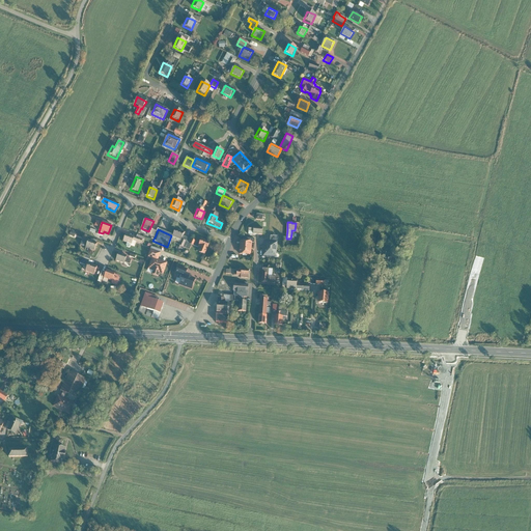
[(172,236),(180,241),(183,236),(184,233),(175,229),(172,236)]
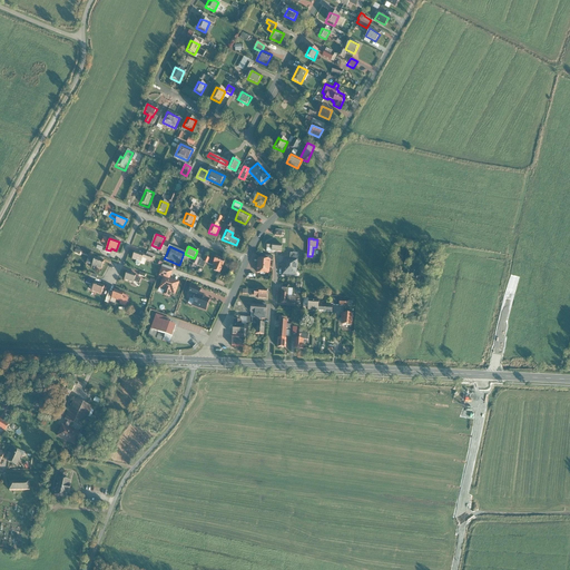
[(135,253),(131,261),(139,264),(141,261),(150,264),(154,257),(146,254),(145,256),(135,253)]
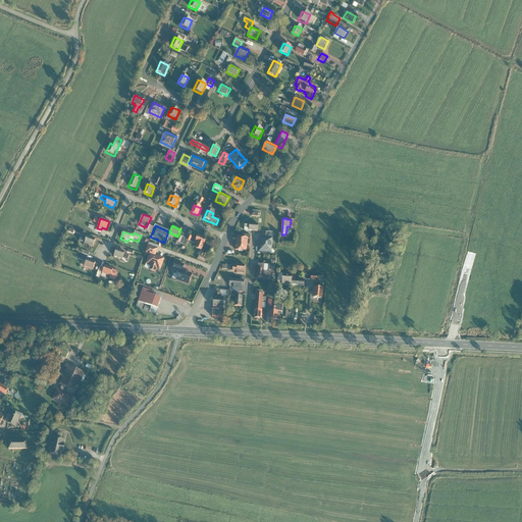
[(188,236),(179,232),(177,237),(175,242),(186,246),(188,241),(186,241),(188,237),(188,236)]
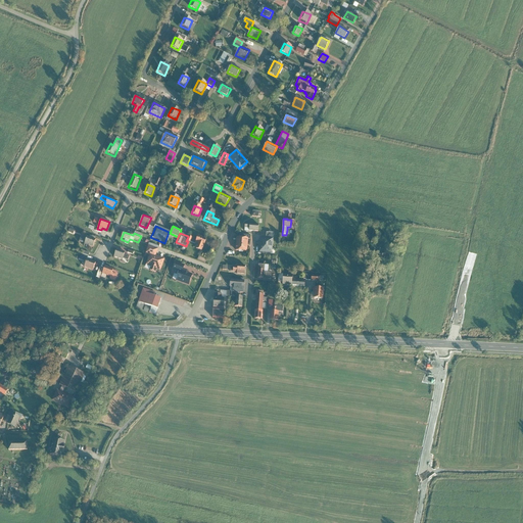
[(201,251),(206,239),(198,236),(195,244),(197,245),(195,249),(201,251)]
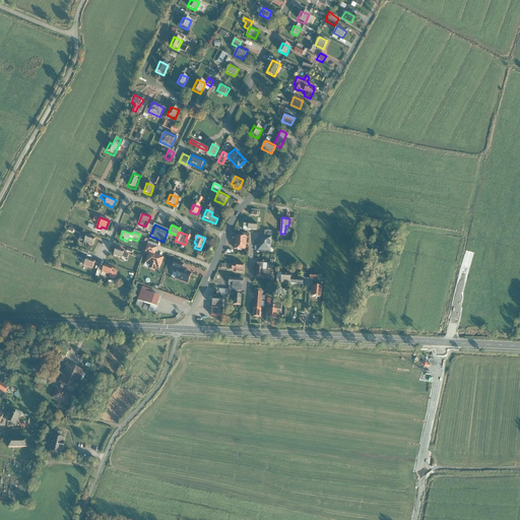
[(82,245),(92,248),(94,241),(79,236),(77,242),(83,244),(82,245)]
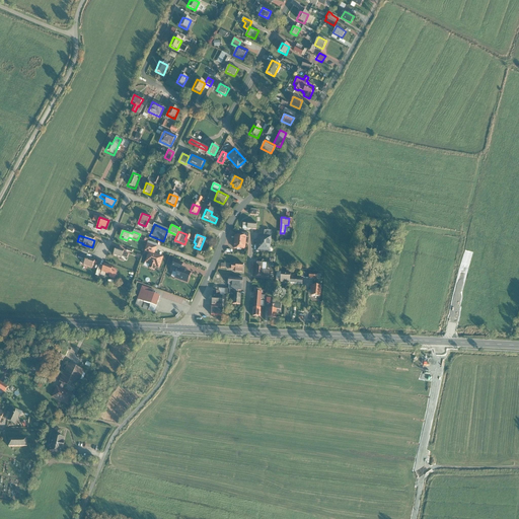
[(245,237),(236,236),(233,236),(232,249),(245,250),(245,237)]
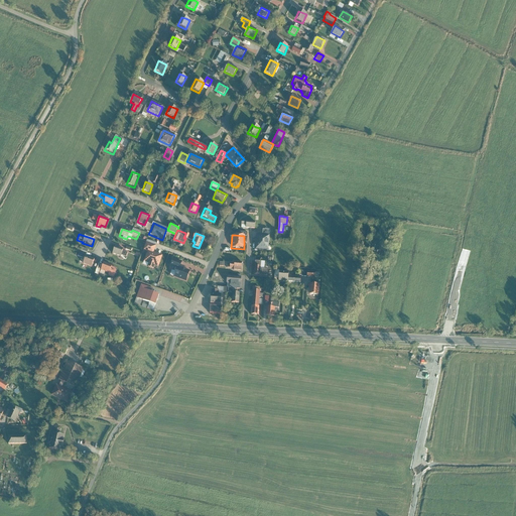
[(262,236),(256,235),(255,249),(268,250),(269,236),(262,236)]
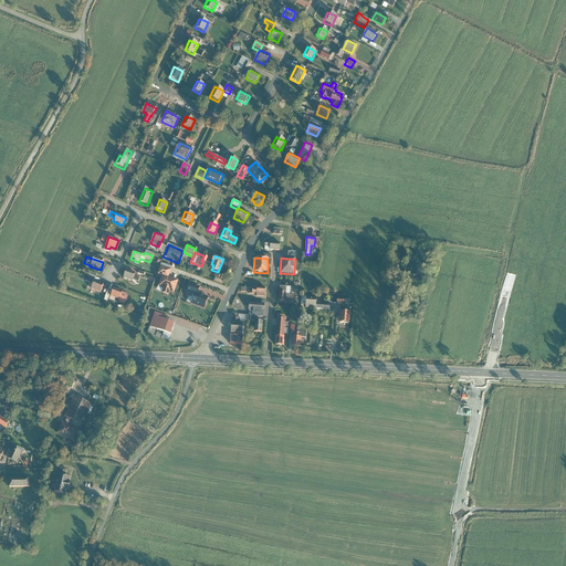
[(168,291),(173,293),(176,282),(167,280),(170,270),(160,266),(156,276),(160,278),(157,287),(163,290),(160,294),(167,296),(168,291)]
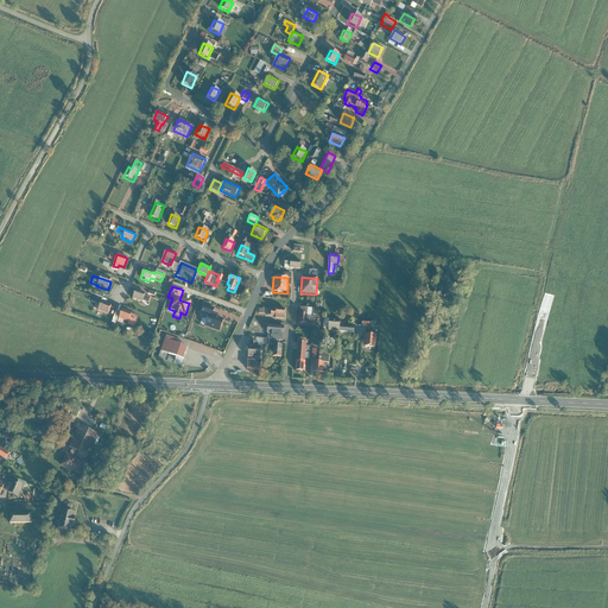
[(133,291),(130,299),(144,305),(147,296),(133,291)]
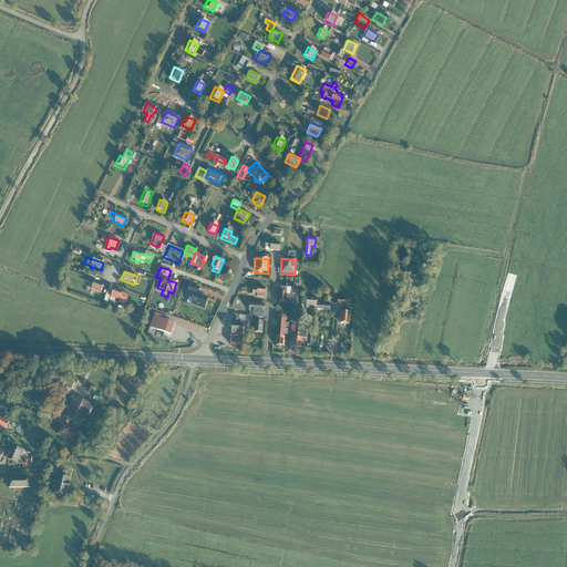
[(100,295),(103,286),(94,282),(96,276),(90,274),(85,284),(92,286),(90,291),(100,295)]
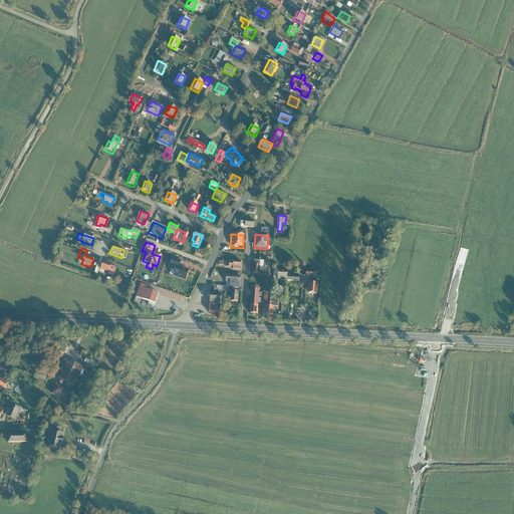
[(253,256),(253,275),(266,275),(266,268),(263,268),(263,261),(259,261),(260,256),(253,256)]
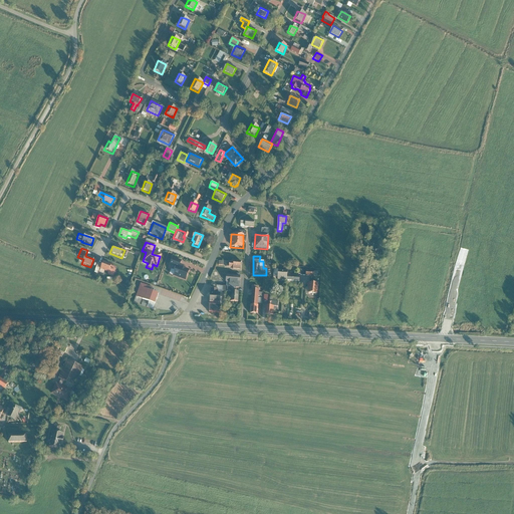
[(241,271),(241,262),(231,261),(231,264),(228,264),(228,268),(232,268),(232,270),(241,271)]
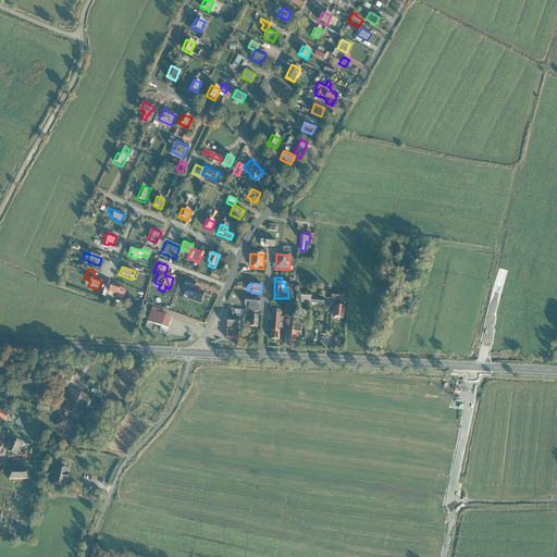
[(112,285),(109,294),(122,299),(125,291),(112,285)]
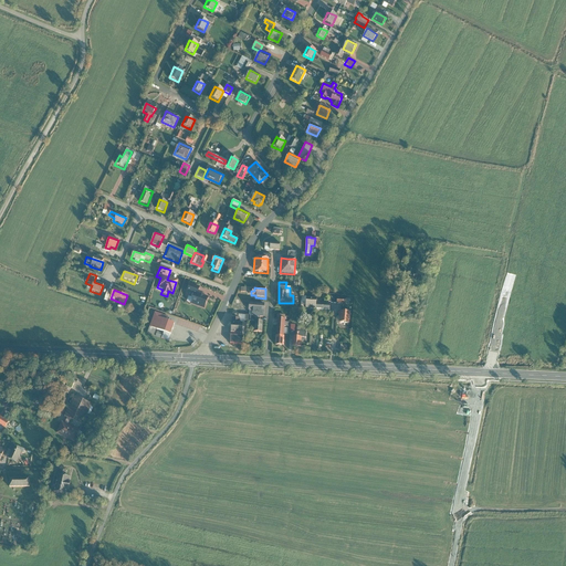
[(194,293),(192,295),(189,305),(205,310),(208,299),(197,294),(194,293)]
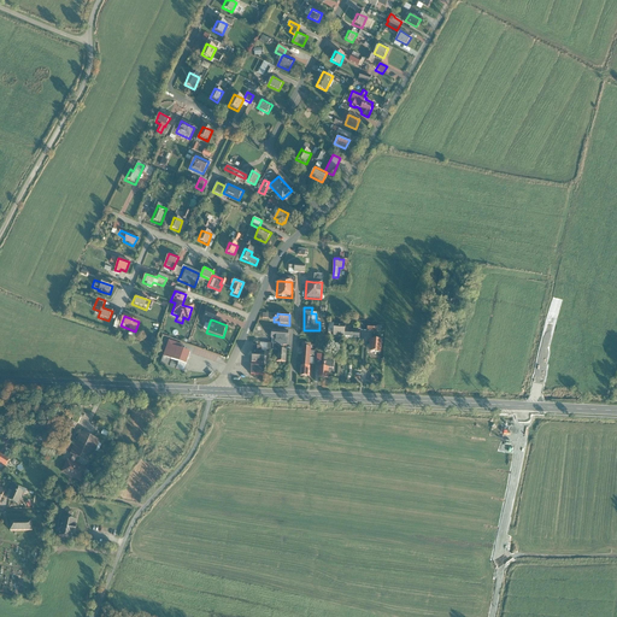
[(344,338),(358,339),(358,331),(344,331),(345,325),(333,324),(333,336),(344,336),(344,338)]
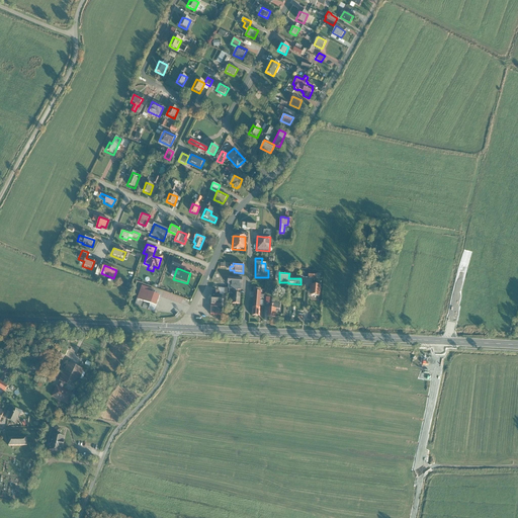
[(241,290),(242,280),(227,279),(227,285),(231,286),(231,289),(241,290)]
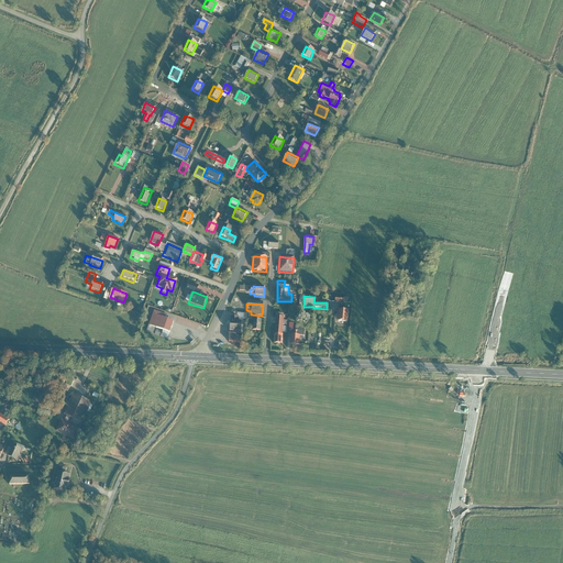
[(167,317),(155,311),(148,327),(168,334),(173,322),(165,320),(167,317)]
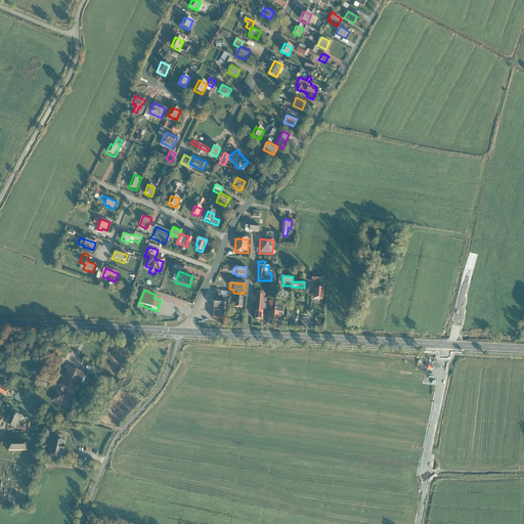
[(322,300),(323,290),(314,290),(314,291),(313,291),(312,300),(322,300)]
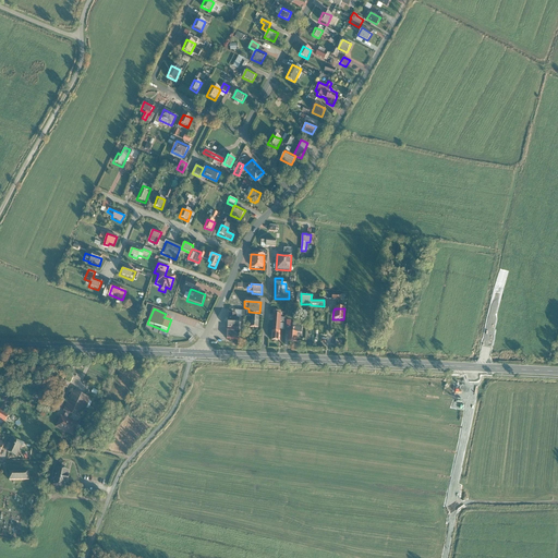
[(238,330),(238,320),(237,320),(237,314),(234,314),(234,311),(227,311),(227,330),(238,330)]
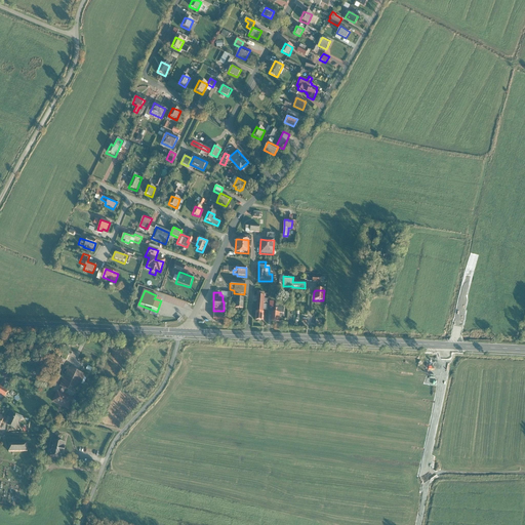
[(255,312),(254,321),(263,321),(264,313),(263,313),(264,296),(256,296),(255,312)]
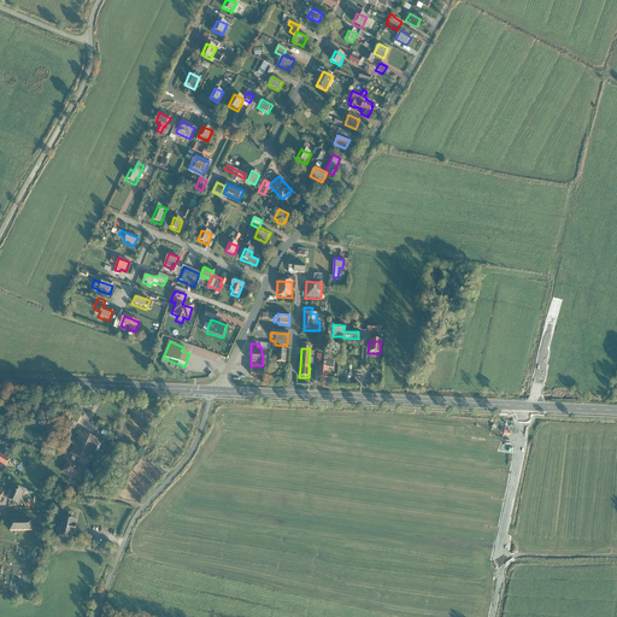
[(203,350),(200,356),(217,362),(218,356),(203,350)]
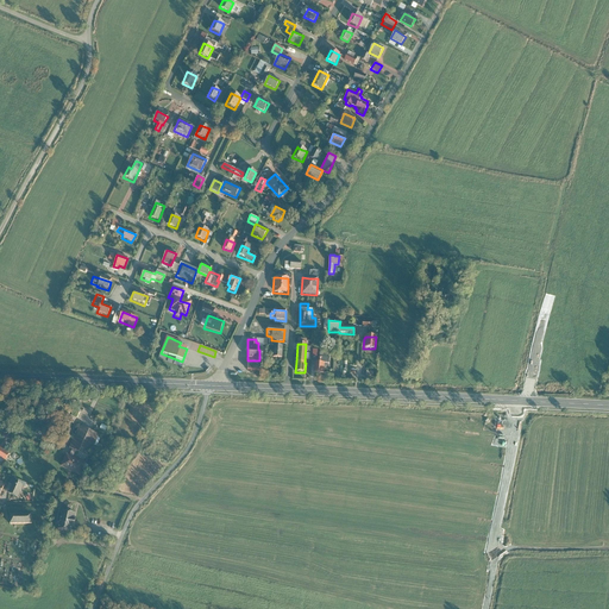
[(282,359),(282,347),(272,346),(272,358),(282,359)]
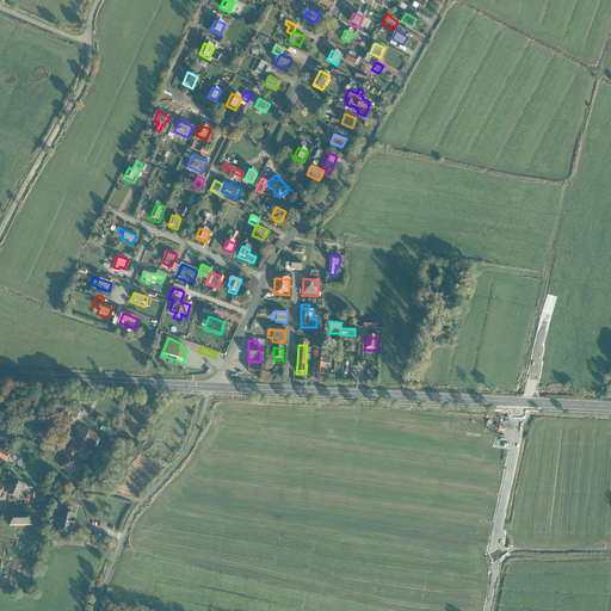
[(315,364),(314,375),(323,376),(325,365),(315,364)]
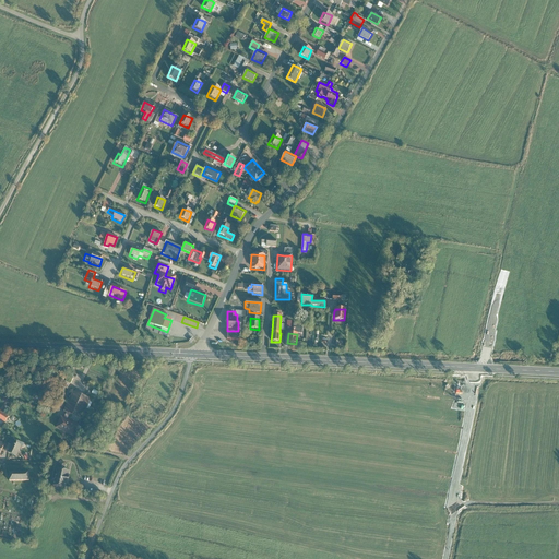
[(67,420),(70,415),(81,420),(90,401),(72,393),(63,413),(66,413),(63,418),(60,417),(55,429),(72,437),(78,426),(67,420)]
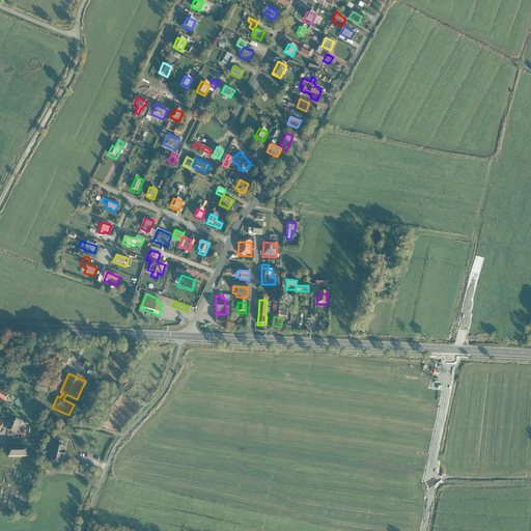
[(7,432),(14,436),(19,426),(12,423),(11,422),(10,424),(7,432)]
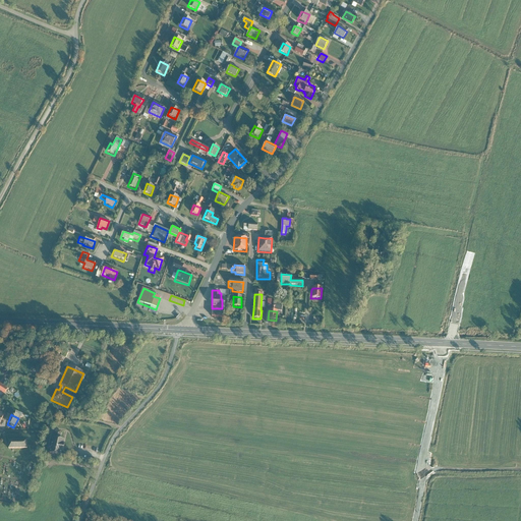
[(48,455),(60,457),(63,442),(59,441),(60,433),(52,432),(48,455)]
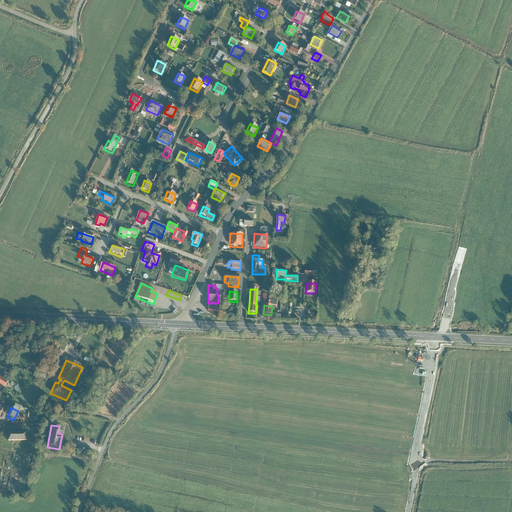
[(26,433),(8,434),(8,442),(26,441),(26,433)]
